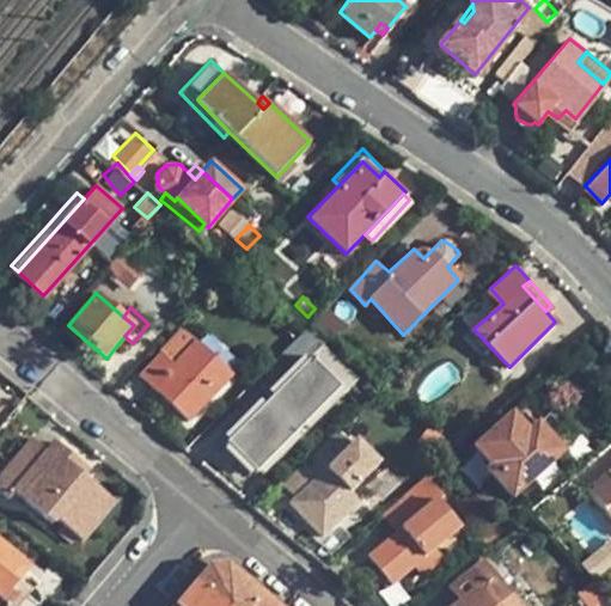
[(306,325),(280,352),(293,366),(304,354),(309,359),(312,355),(325,342),(329,338),(309,322),(306,325)]
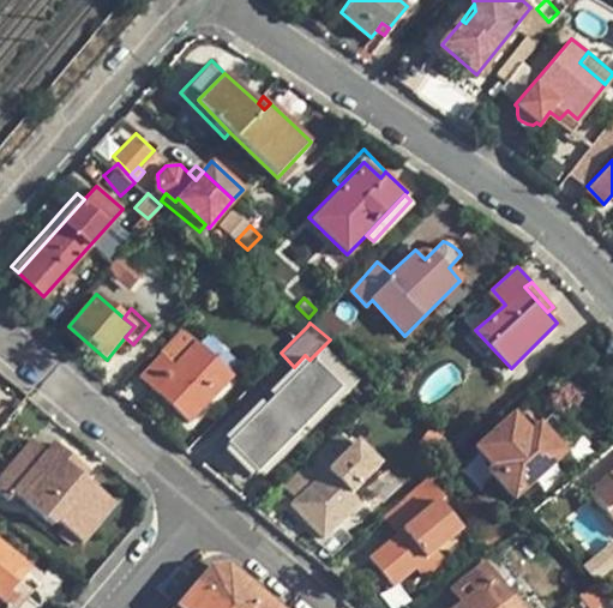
[(179,357),(197,339),(185,326),(166,345),(179,357)]
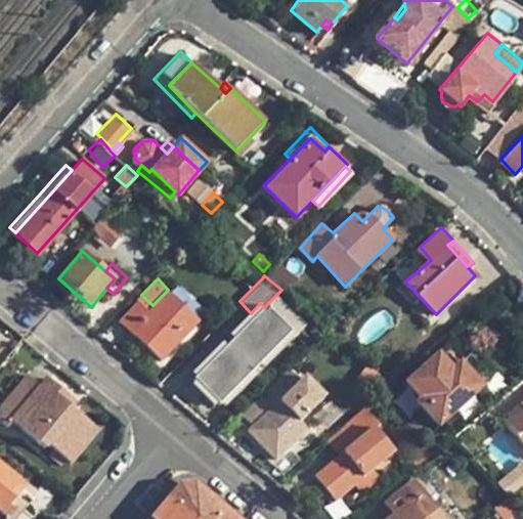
[(177,280),(168,290),(199,319),(208,310),(177,280)]
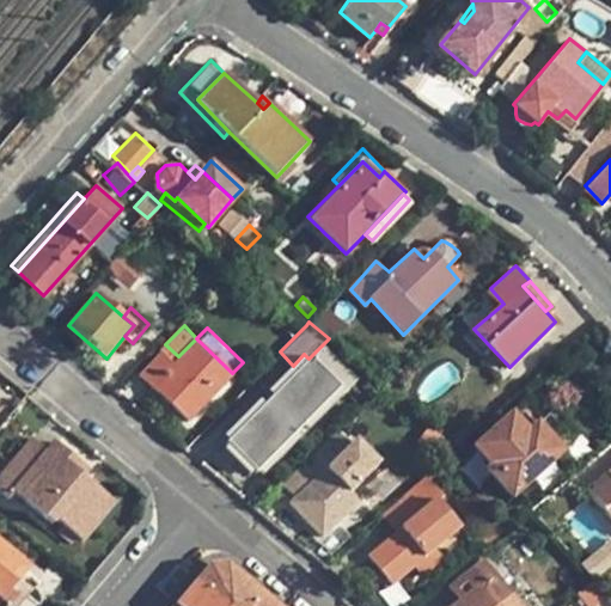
[(160,350),(139,372),(170,401),(177,393),(196,411),(232,373),(196,338),(173,362),(160,350)]
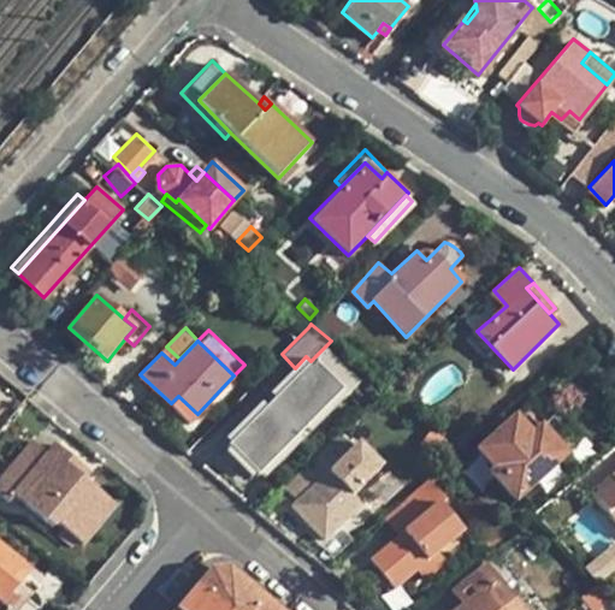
[(327,344),(314,357),(343,388),(349,394),(362,379),(327,344)]
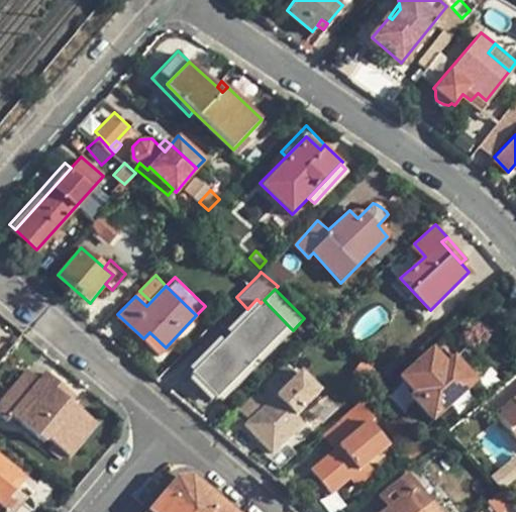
[(226,329),(231,333),(261,303),(256,299),(247,309),(226,329)]
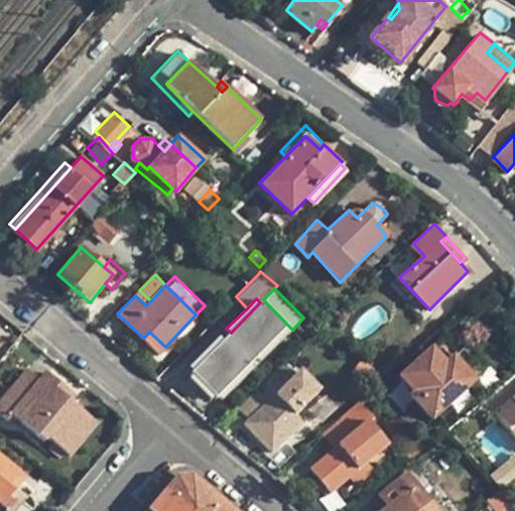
[(195,370),(192,371),(194,373),(215,395),(216,396),(218,394),(249,363),(256,356),(285,326),(287,325),(263,299),(260,302),(231,333),(224,340),(195,370)]
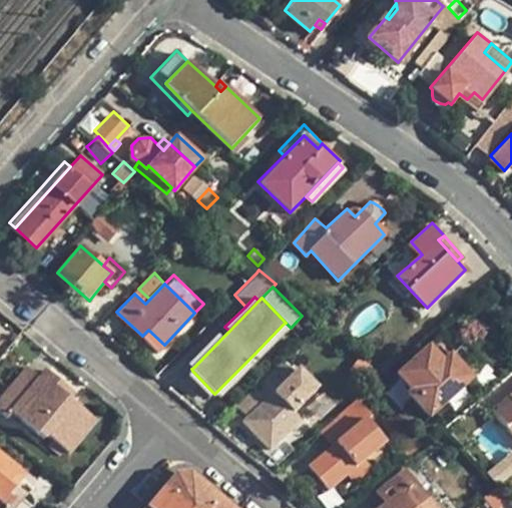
[(289,329),(284,324),(254,354),(259,359),(289,329)]
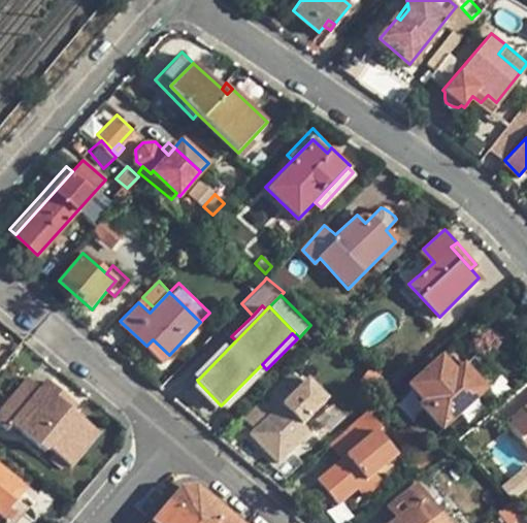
[(163,361),(169,355),(153,339),(146,346),(163,361)]
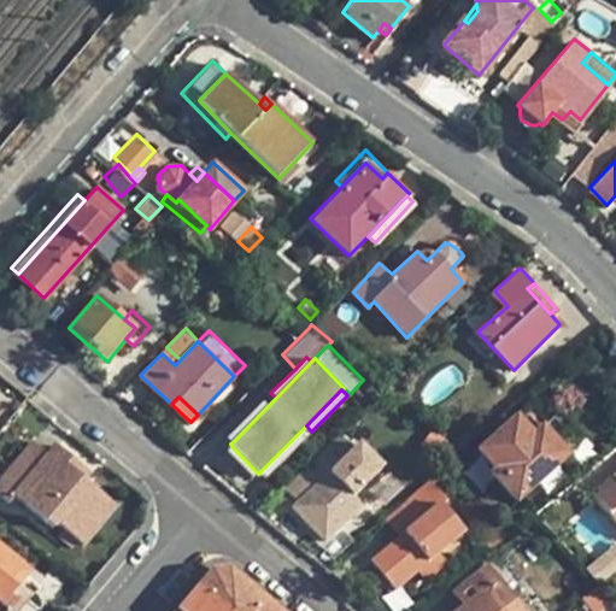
[(533,400),(516,416),(532,434),(549,418),(533,400)]
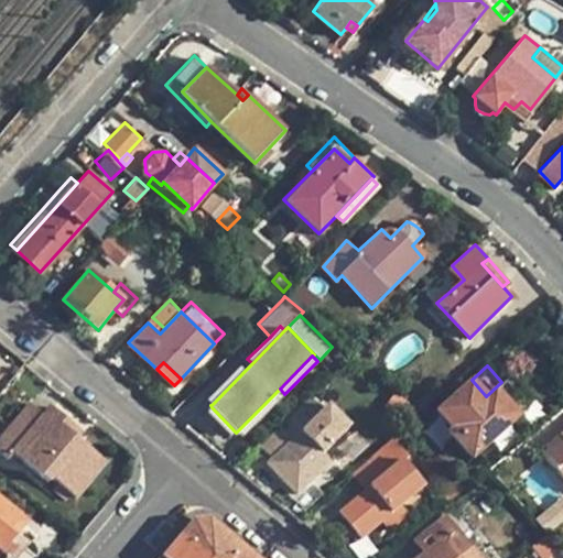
[(207,398),(213,404),(245,371),(239,367),(207,398)]
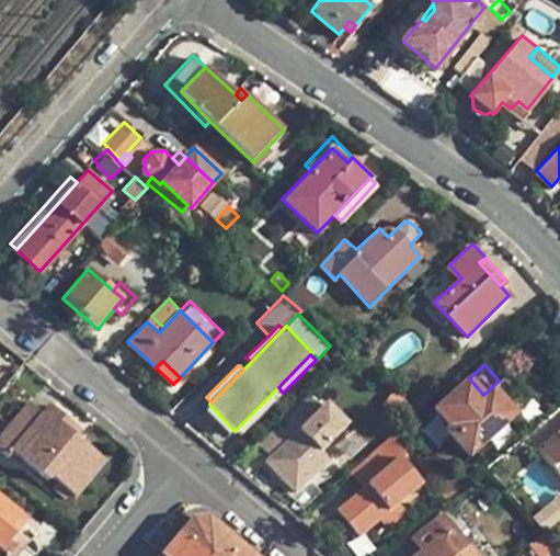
[(469,378),(436,409),(450,426),(446,429),(468,456),(476,450),(516,415),(517,415),(512,407),(528,392),(510,370),(499,381),(483,395),(469,378)]
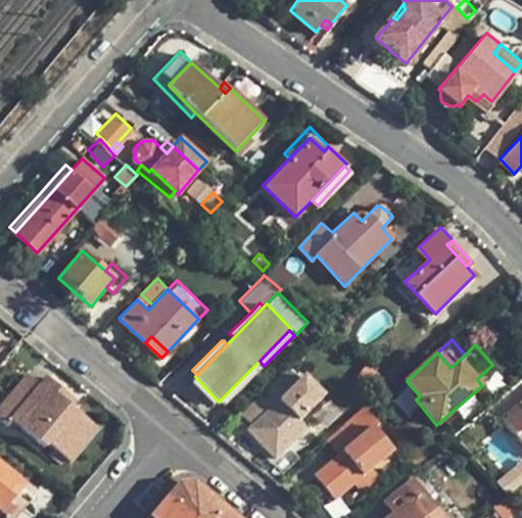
[(256,373),(252,368),(221,399),(226,405),(256,373)]
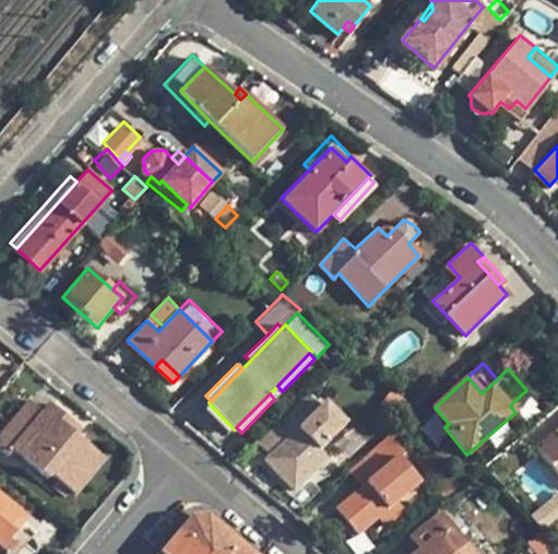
[(43,409),(30,398),(0,432),(0,445),(8,452),(14,445),(49,475),(45,480),(62,495),(81,472),(68,461),(72,457),(68,454),(80,438),(66,426),(67,425),(61,420),(66,414),(50,401),(43,409)]
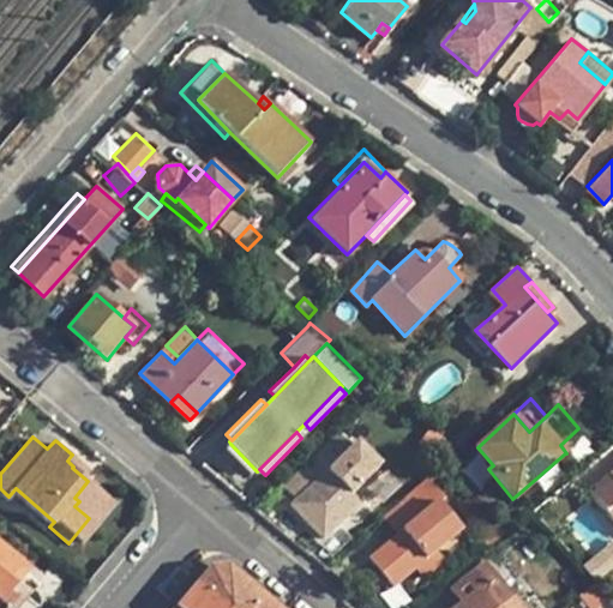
[(250,475),(256,470),(230,444),(226,449),(250,475)]
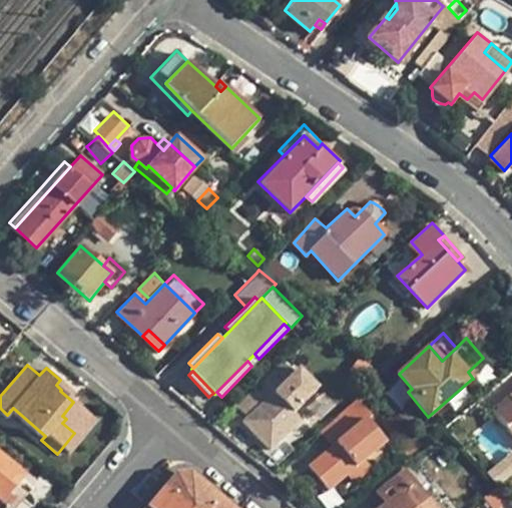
[(272,373),(264,381),(275,391),(282,384),(272,373)]
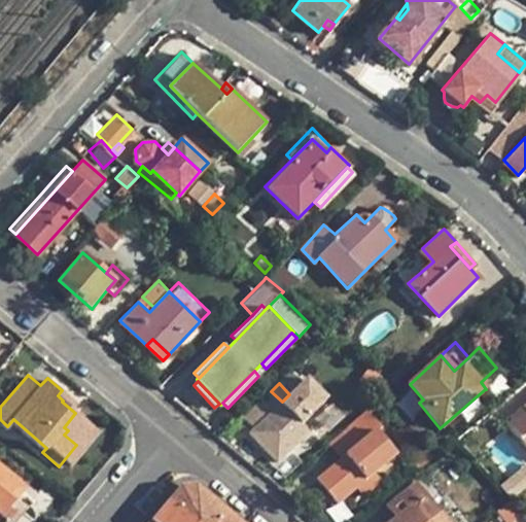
[(423,399),(410,384),(400,391),(414,407),(419,403),(423,399)]
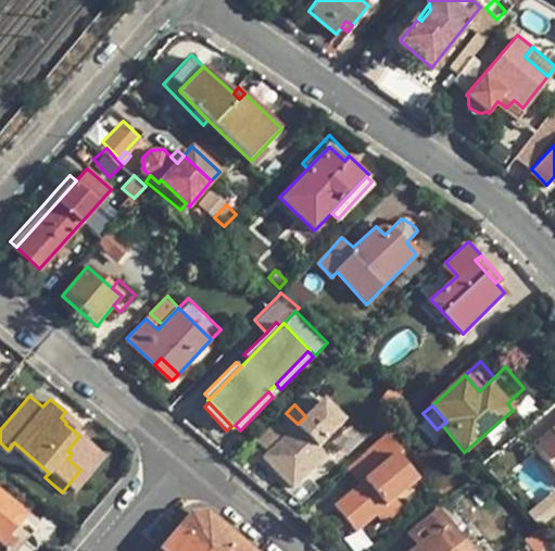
[(512,411),(471,446),(480,456),(520,422),(512,411)]
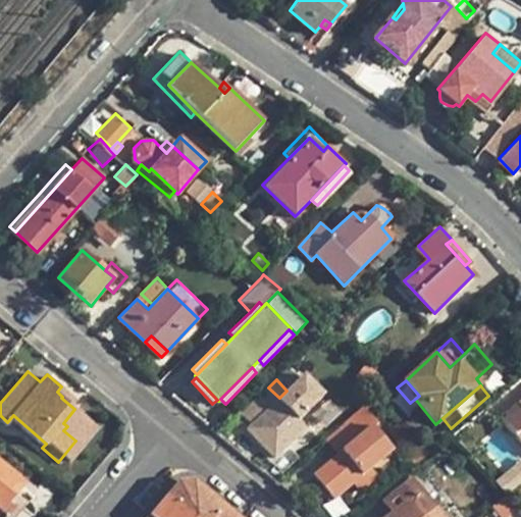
[(67,391),(61,386),(57,392),(62,397),(67,391)]
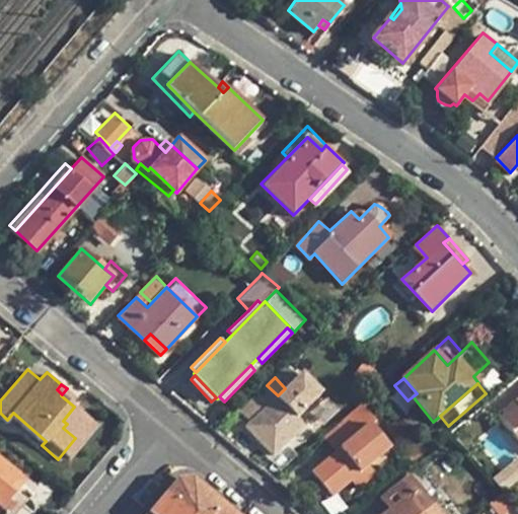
[(267,385),(241,410),(250,419),(246,423),(274,454),(305,425),(278,395),(267,385)]
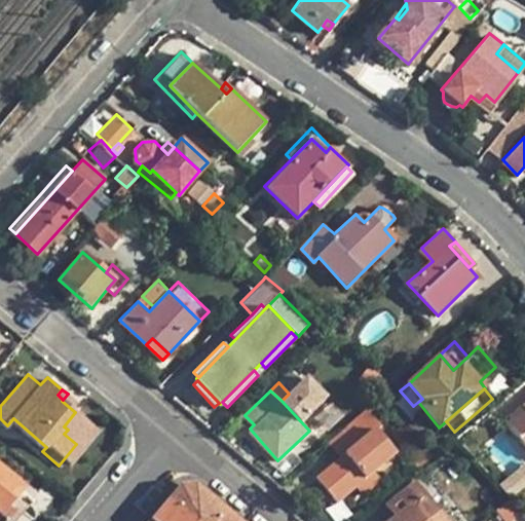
[(341,455),(319,476),(337,499),(359,482),(375,468),(397,451),(377,426),(382,422),(367,403),(336,432),(350,449),(341,455)]
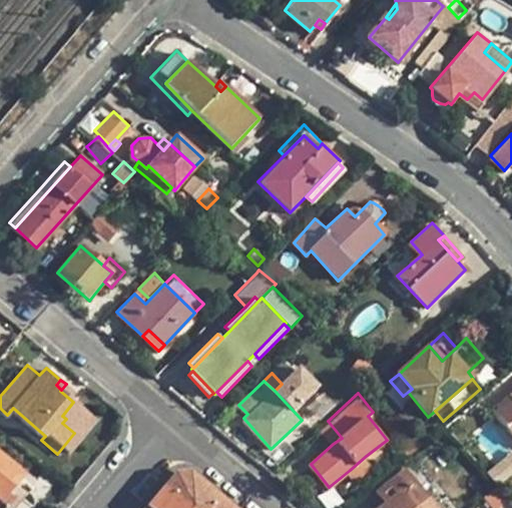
[(511,393),(493,407),(511,434),(511,393)]
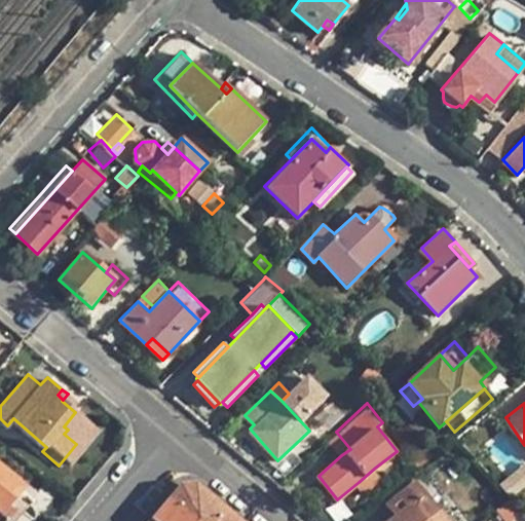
[(336,432),(328,438),(341,455),(350,449),(336,432)]
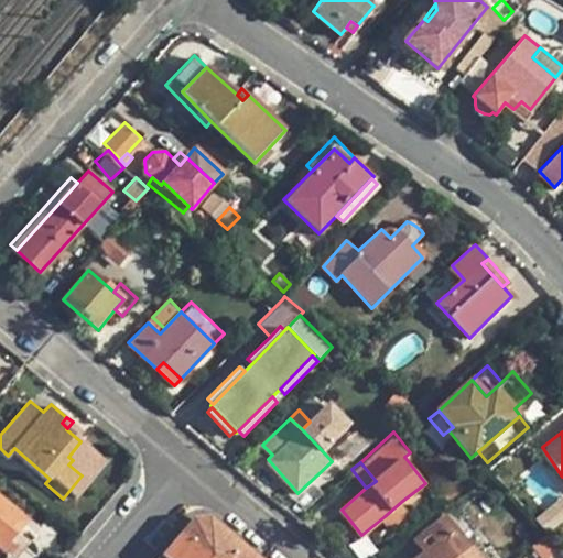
[(0,498),(0,548),(3,551),(19,533),(10,527),(20,514),(0,498)]
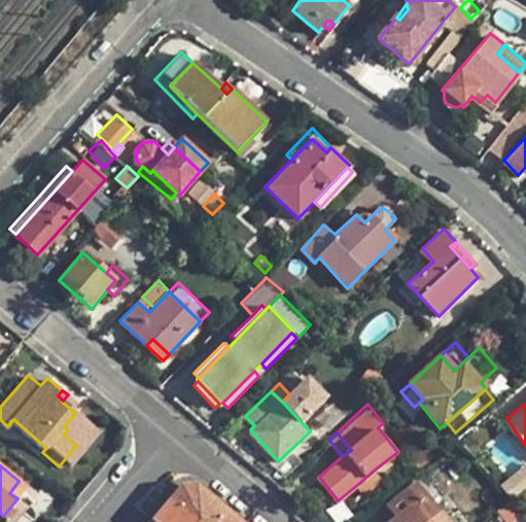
[(381,475),(376,468),(359,483),(364,489),(381,475)]
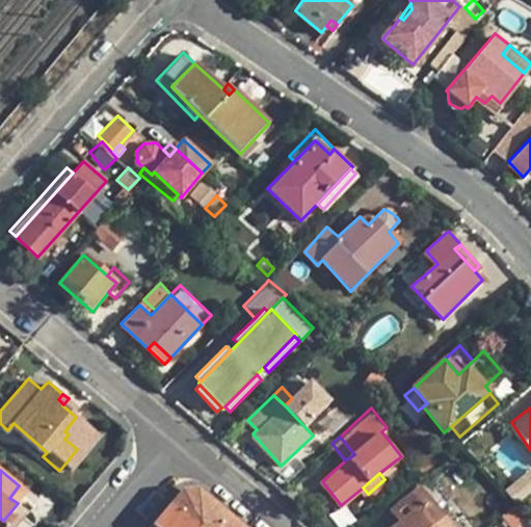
[(401,520),(391,526),(454,526),(443,511),(423,482),(392,507),(401,520)]
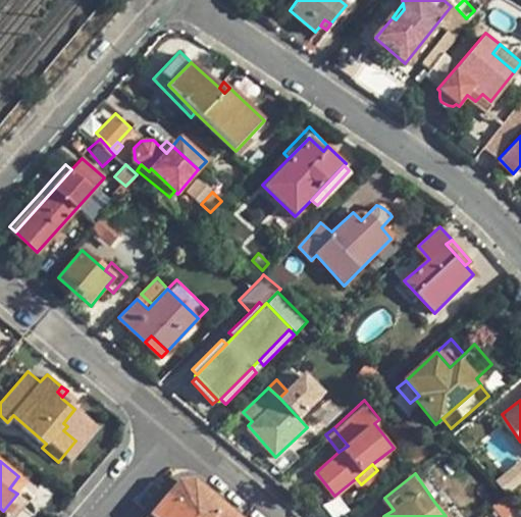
[(9,488),(17,494),(27,482),(18,476),(9,488)]
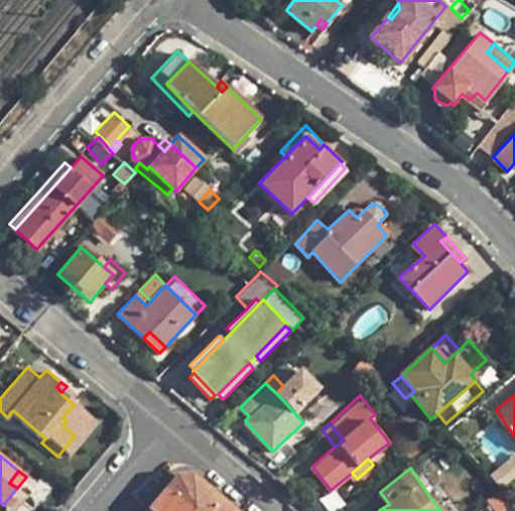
[(176,477),(166,492),(189,510),(235,510),(192,475),(176,477)]
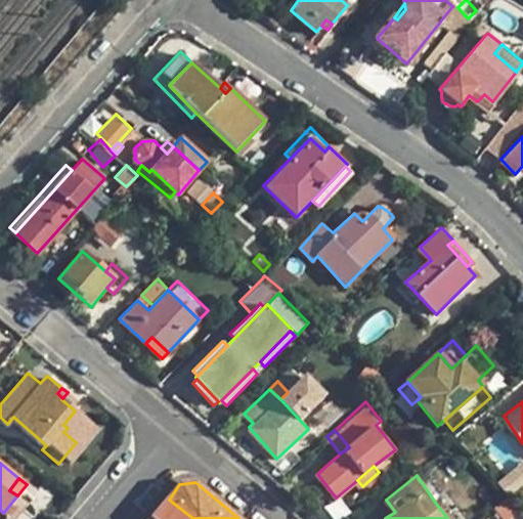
[(509,492),(495,505),(506,518),(521,507),(509,492)]
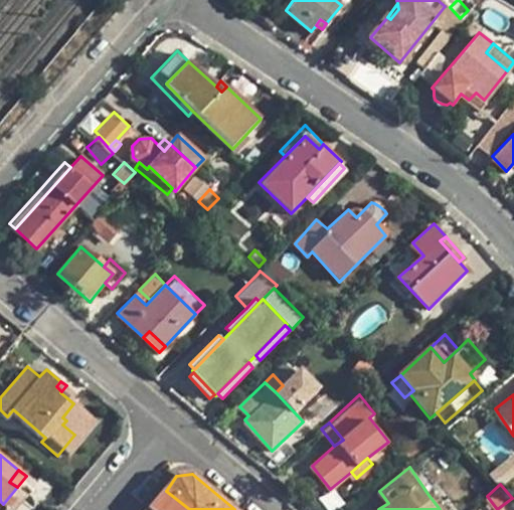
[(13,509),(26,495),(17,487),(3,504),(10,509),(13,509)]
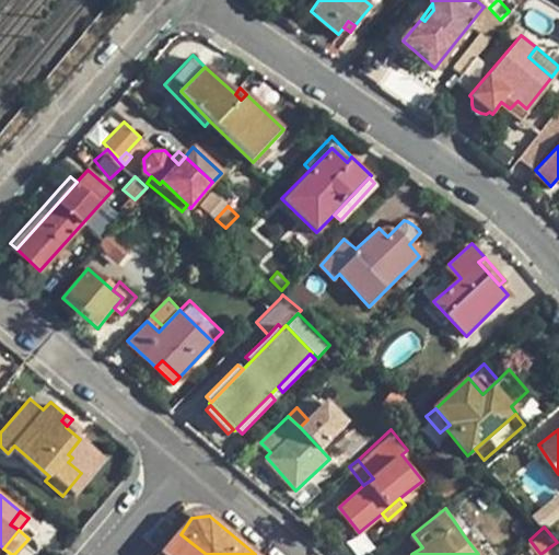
[(466,539),(478,554),(490,554),(492,554),(475,532),(466,539)]
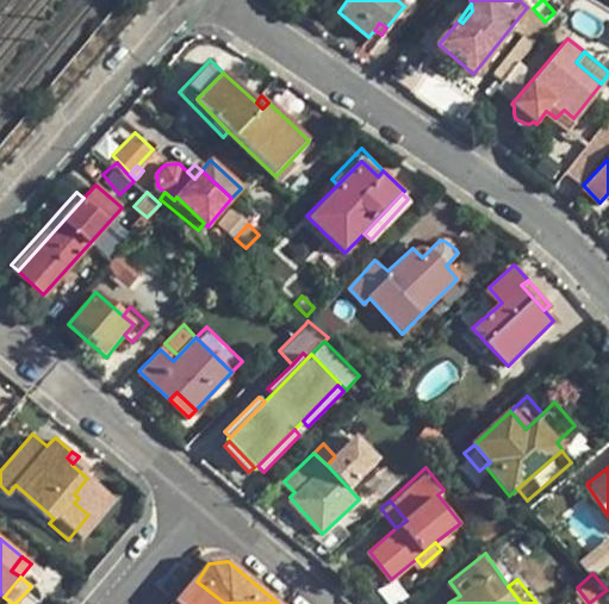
[(224,603),(197,581),(176,603),(224,603)]
